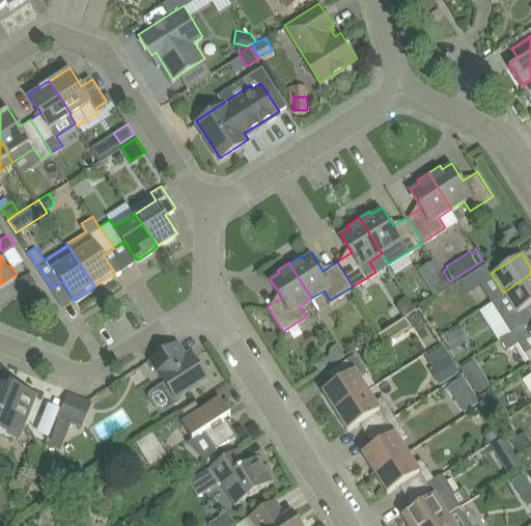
[(468,288),(488,275),(482,265),(460,278),(468,288)]
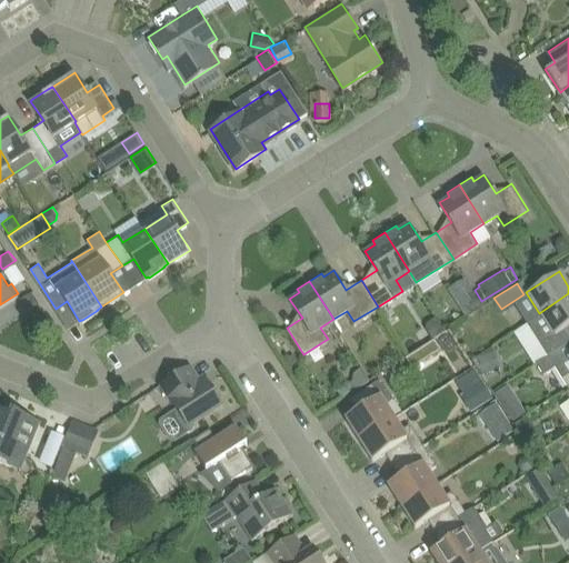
[(39,301),(31,290),(19,298),(27,309),(39,301)]
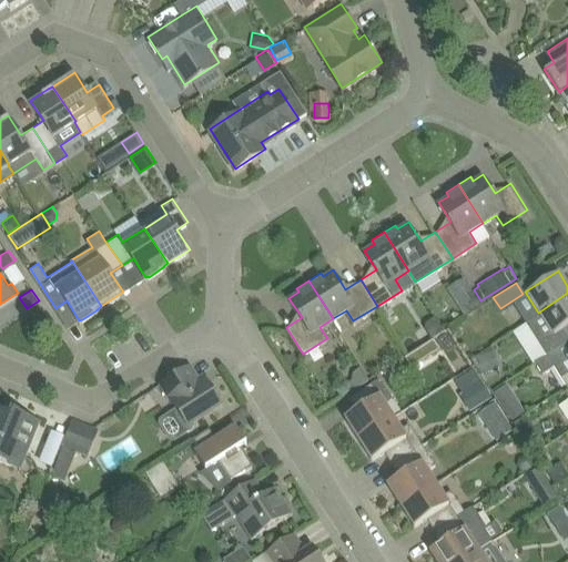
[(567,293),(538,313),(526,320),(547,353),(567,338),(567,327),(566,325),(567,323),(567,293)]
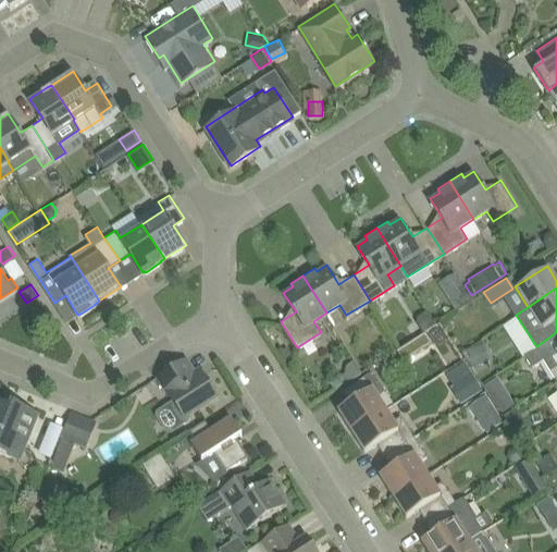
[(433,340),(425,329),(411,339),(418,350),(433,340)]
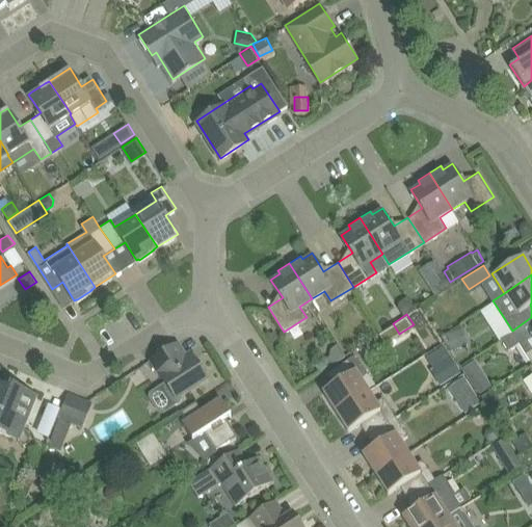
[(519,341),(531,360),(531,359),(531,317),(512,331),(501,337),(508,348),(519,341)]
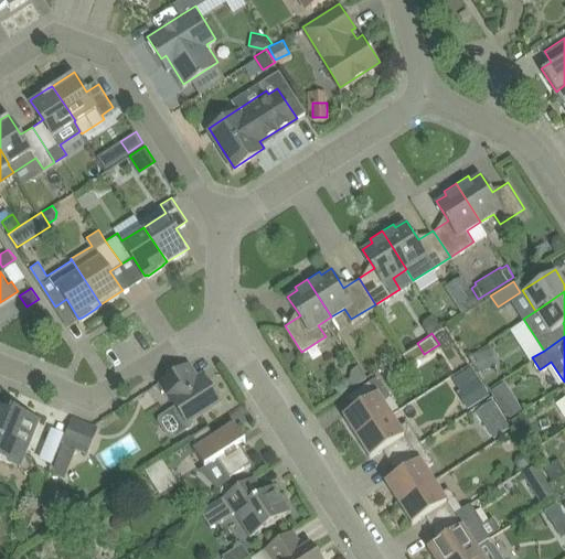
[(491,346),(489,342),(468,355),(477,368),(497,362),(491,346)]
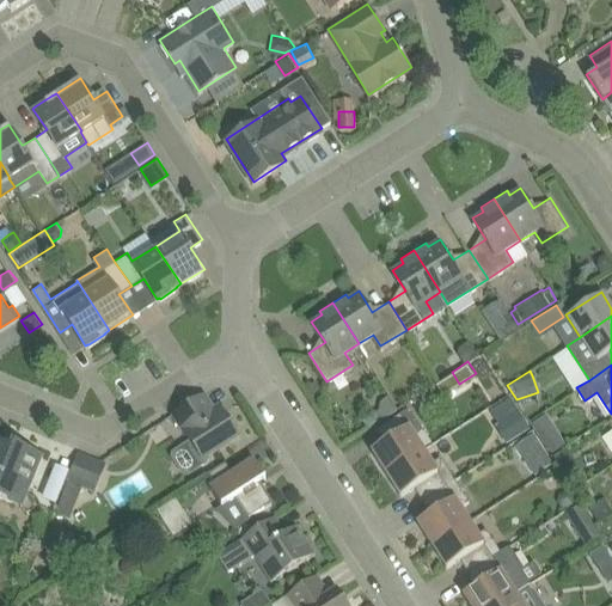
[(306,385),(313,397),(324,391),(316,378),(306,385)]
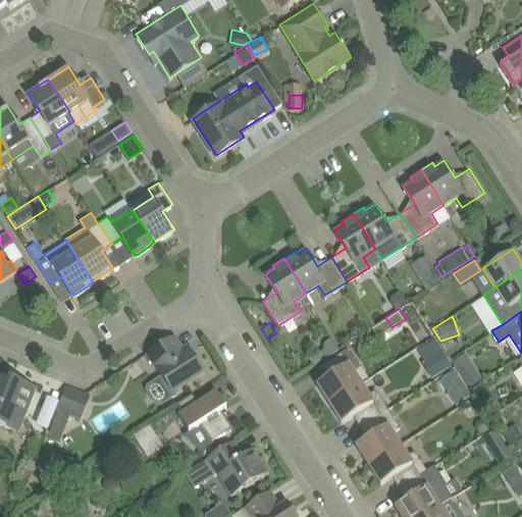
[(178,390),(176,385),(204,369),(191,349),(186,352),(174,334),(148,351),(161,372),(159,375),(159,376),(159,378),(159,379),(165,390),(169,394),(170,395),(172,395),(174,394),(177,392),(178,390)]
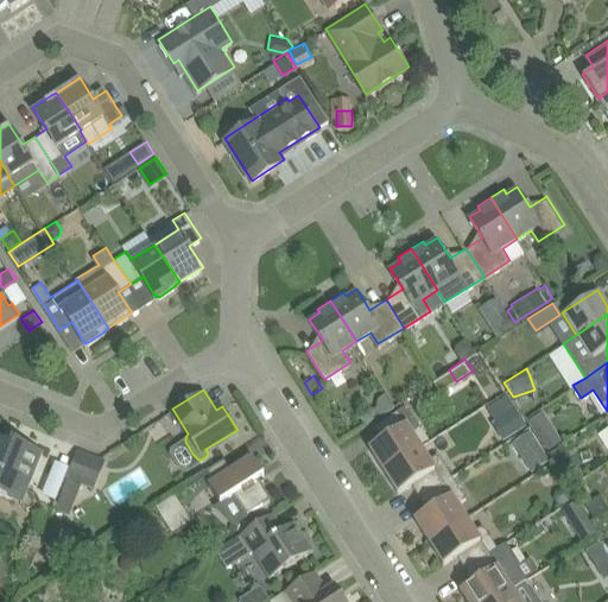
[(384,467),(422,443),(413,429),(419,425),(406,403),(374,423),(382,436),(369,444),(384,467)]
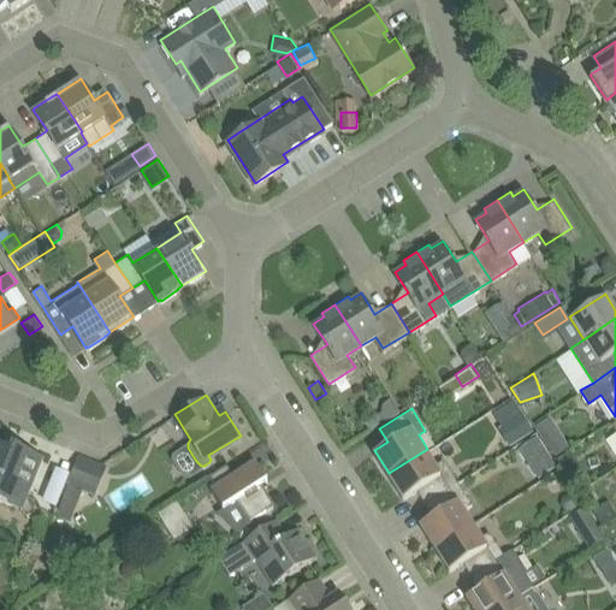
[(369,427),(379,421),(374,413),(365,420),(369,427)]
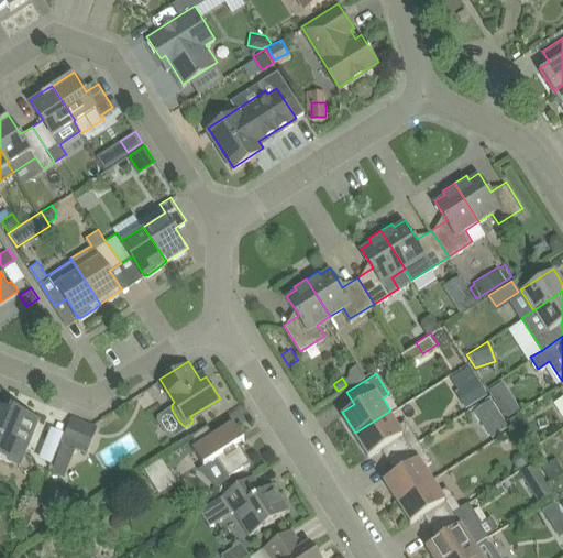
[(463,389),(471,402),(486,392),(478,379),(463,389)]
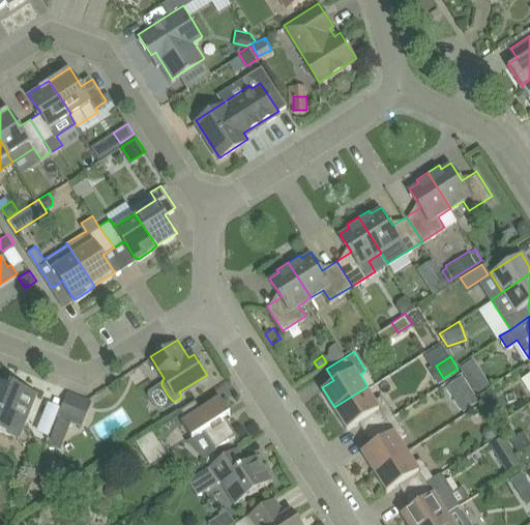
[(489,381),(481,370),(471,376),(479,388),(489,381)]
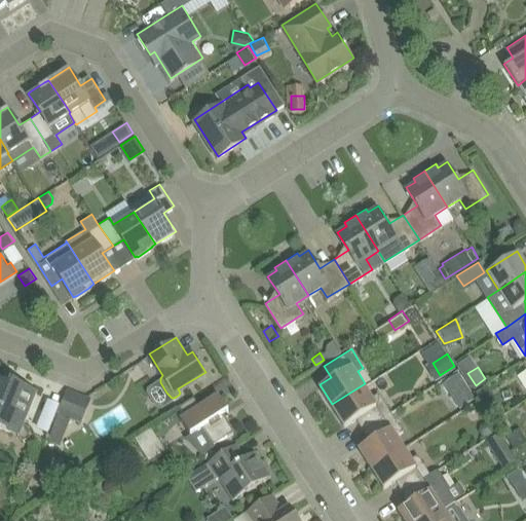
[(452,393),(467,383),(459,371),(444,380),(452,393)]
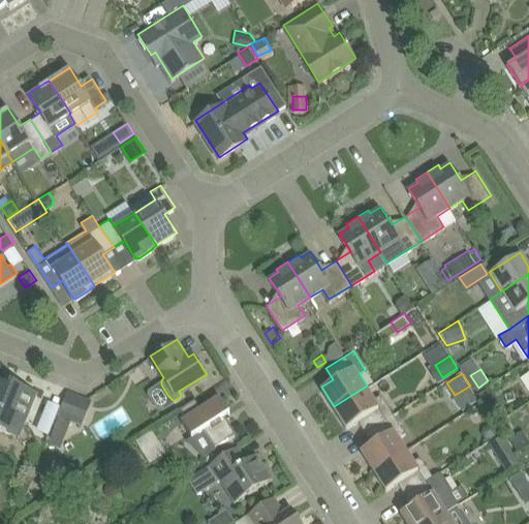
[(19,387),(0,378),(0,427),(11,432),(17,420),(24,423),(37,391),(20,383),(19,387)]
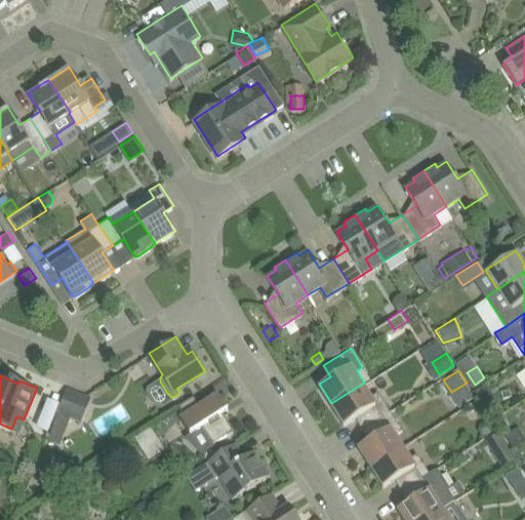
[(362,427),(390,410),(377,391),(371,395),(364,383),(331,403),(345,424),(356,416),(362,427)]
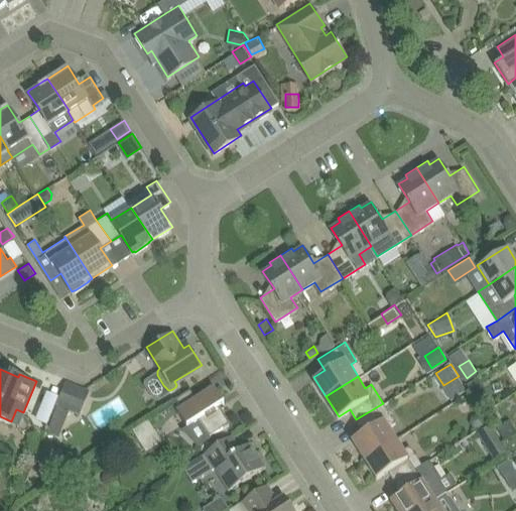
[(56,403),(69,407),(78,383),(67,378),(56,403)]
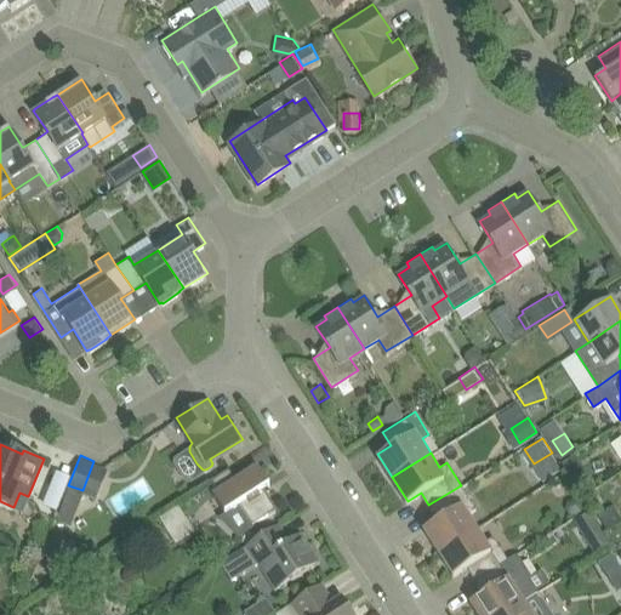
[(263,485),(269,482),(257,463),(238,477),(231,466),(212,478),(218,488),(214,491),(226,511),(239,501),(252,522),(277,506),(263,485)]
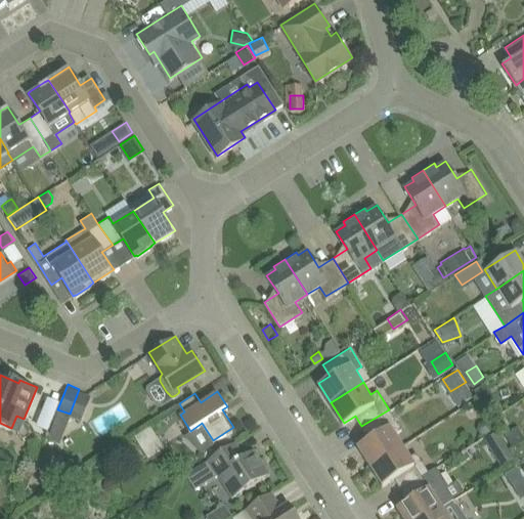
[(491,415),(500,409),(495,400),(486,405),(491,415)]
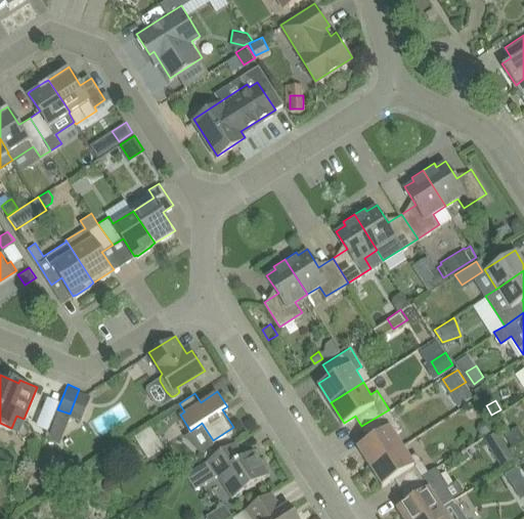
[(370,464),(402,443),(395,431),(400,428),(389,409),(361,426),(368,437),(357,444),(370,464)]
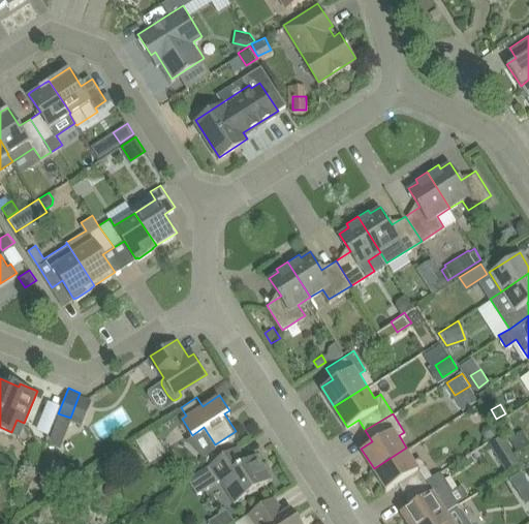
[(483,425),(481,430),(486,435),(491,437),(496,434),(497,428),(493,423),(488,422),(483,425)]
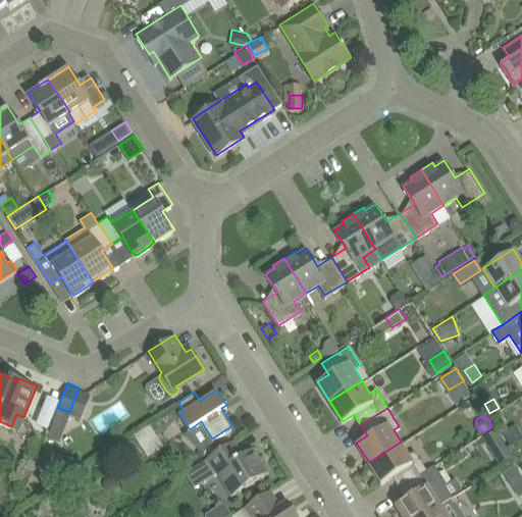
[(141,446),(159,434),(151,421),(133,432),(141,446)]
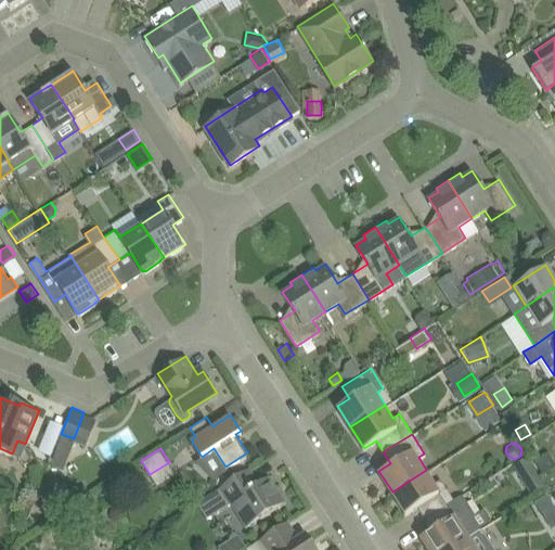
[(554,458),(547,448),(533,457),(540,467),(554,458)]
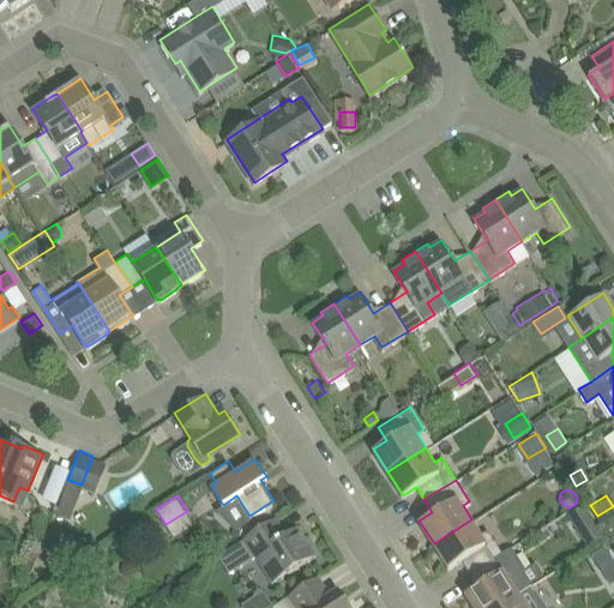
[(70,516),(74,503),(61,497),(56,510),(70,516)]
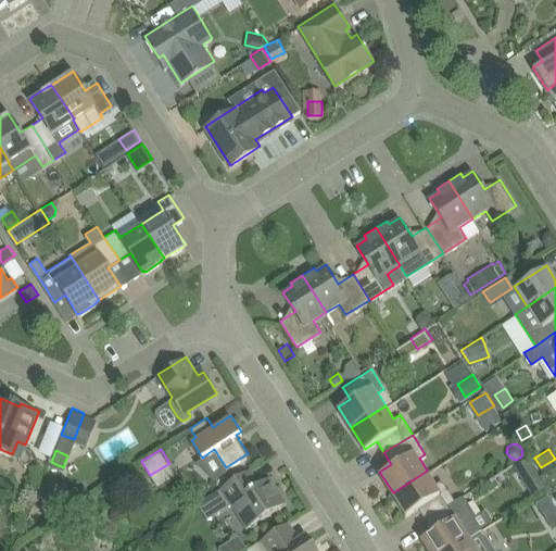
[(536,470),(528,455),(514,463),(523,478),(536,470)]
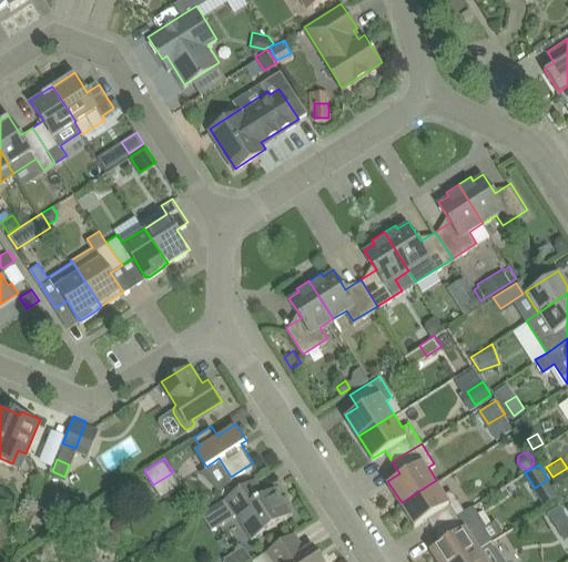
[(224,497),(251,538),(292,511),(275,484),(260,496),(251,481),(255,478),(255,477),(236,489),(224,497)]
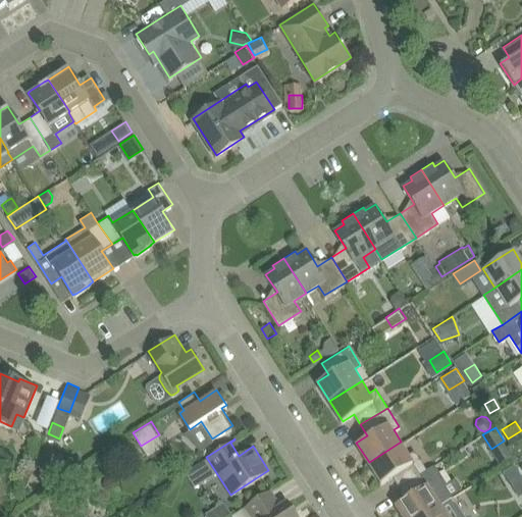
[(400,485),(426,468),(415,450),(408,454),(401,442),(369,462),(381,482),(393,475),(400,485)]
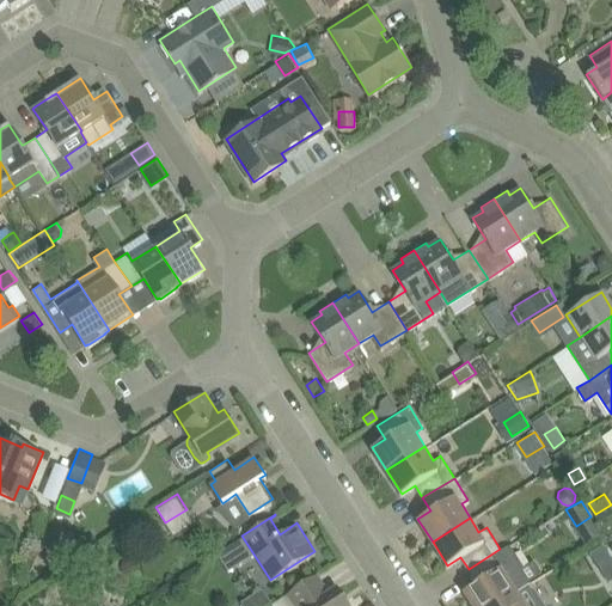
[(589,551),(598,563),(611,556),(603,543),(589,551)]
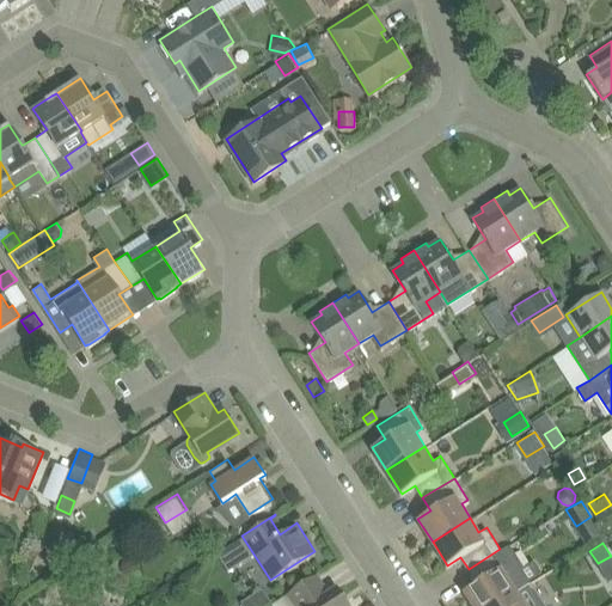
[(464,591),(473,605),(489,605),(516,589),(531,581),(521,567),(524,565),(510,544),(508,546),(507,545),(500,549),(469,569),(477,582),(464,591)]
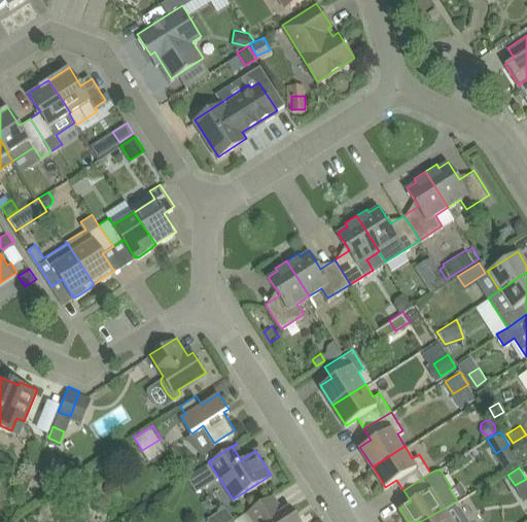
[(301,521),(290,503),(283,509),(273,493),(246,511),(253,521),(301,521)]
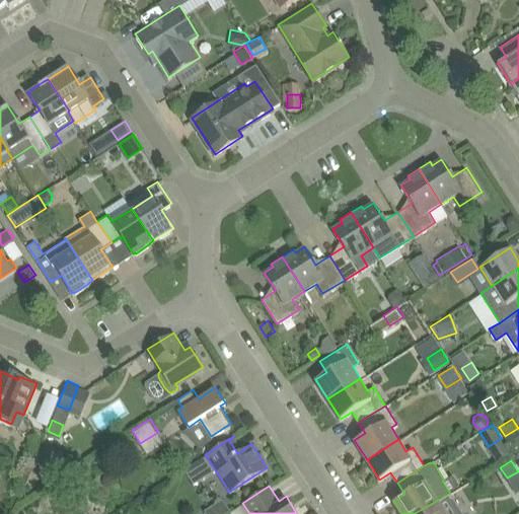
[(222,497),(204,509),(207,513),(222,513),(230,509),(222,497)]
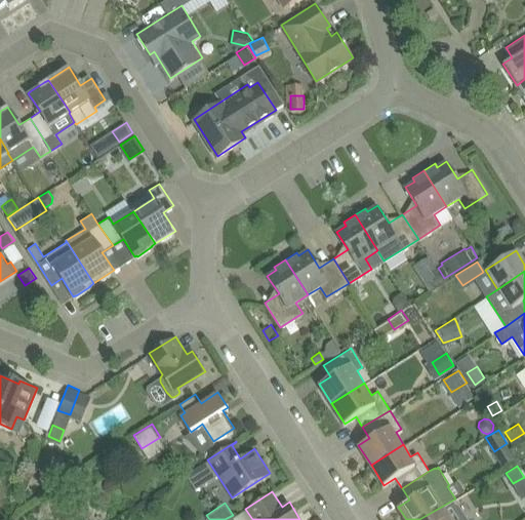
[(467,519),(461,510),(450,518),(443,506),(419,519),(467,519)]
